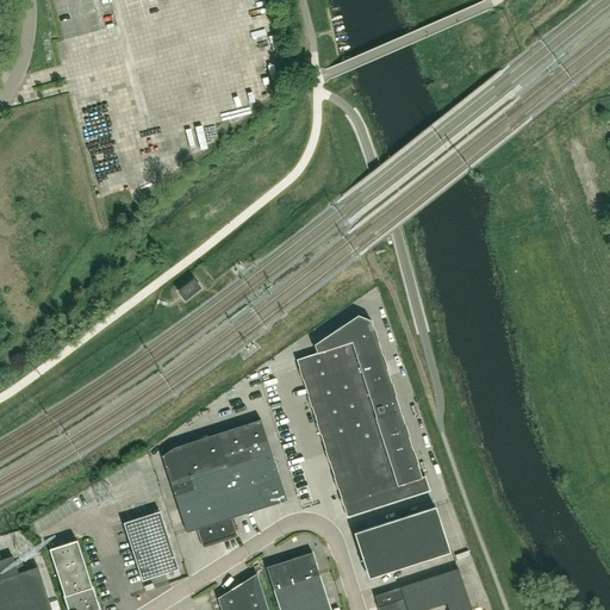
[(419,472),(399,409),(393,390),(372,321),(358,316),(315,344),(317,353),(297,360),(319,428),(328,455),(348,517),(429,491),(425,478),(422,478),(419,472)]
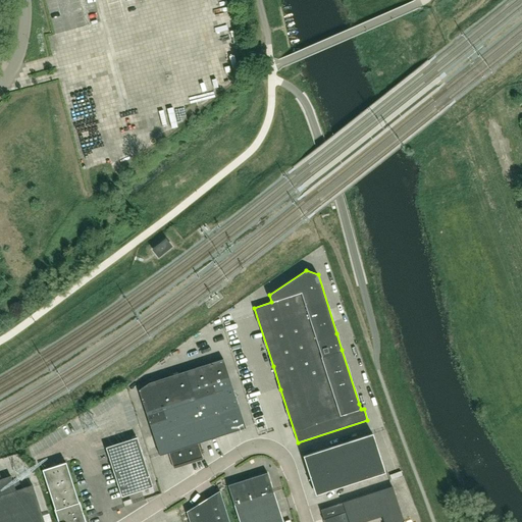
[(245,428),(222,359),(191,369),(188,370),(148,383),(139,389),(159,456),(168,453),(172,466),(202,457),(197,444),(245,428)]
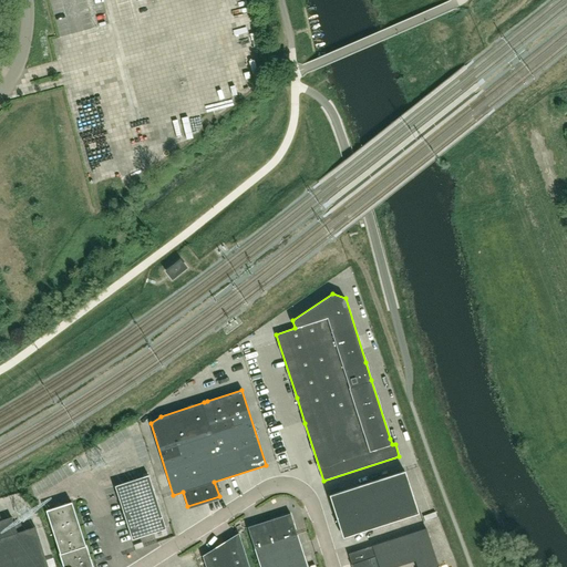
[(419,514),(404,471),(329,495),(337,521),(336,522),(338,522),(342,537),(419,514)]
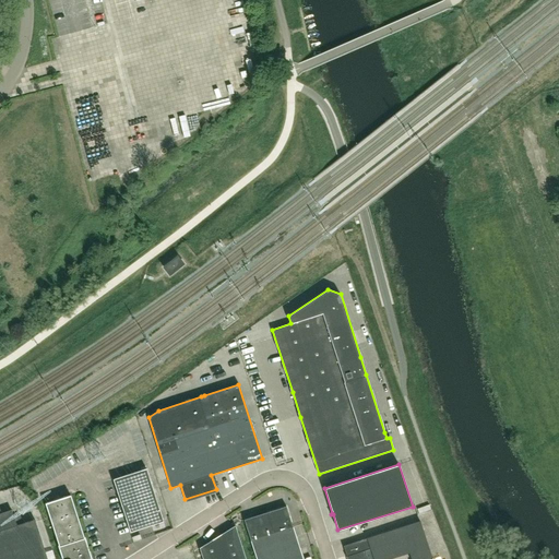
[(164,522),(146,468),(114,479),(130,532),(164,522)]
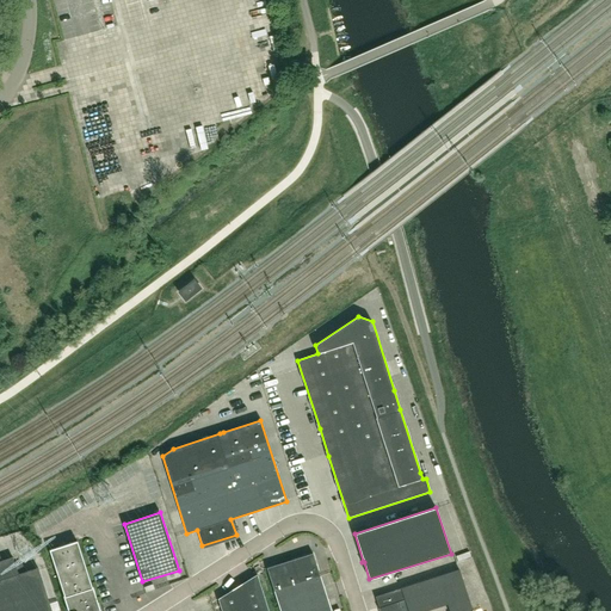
[(100,610),(93,587),(92,587),(76,541),(49,550),(65,596),(63,596),(67,610),(100,610)]
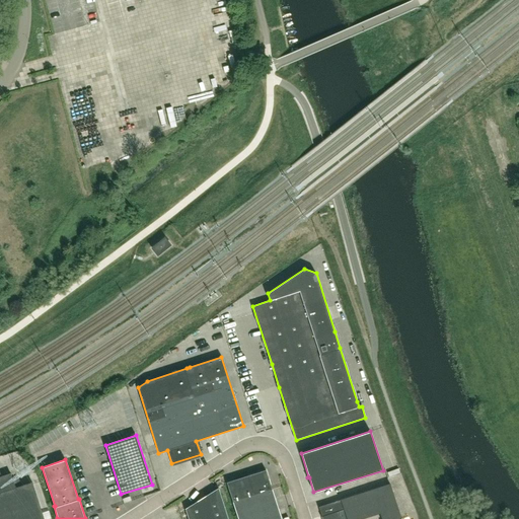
[(272,490),(265,470),(226,483),(232,502),(272,490)]
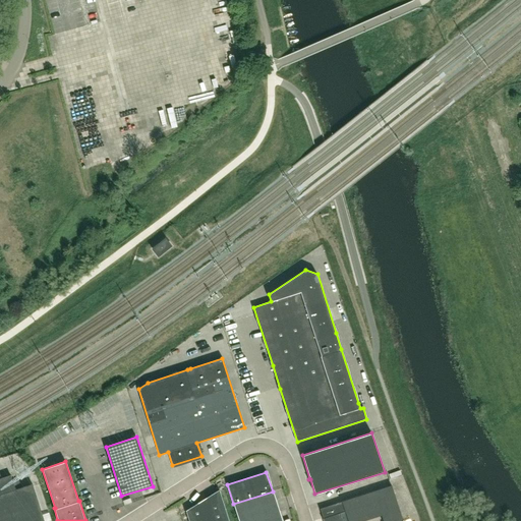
[(44,520),(32,484),(15,489),(10,475),(0,478),(0,520),(44,520)]
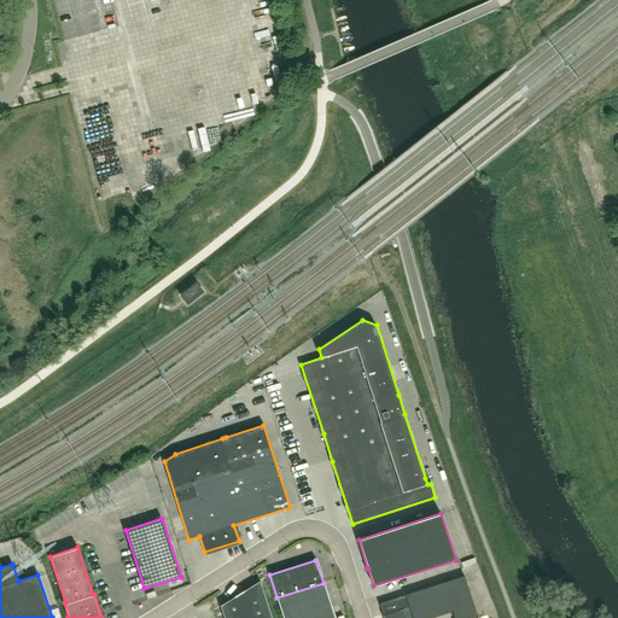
[(477,617),(464,576),(379,604),(383,614),(382,616),(383,616),(383,617),(432,617),(453,612),(454,617),(477,617)]
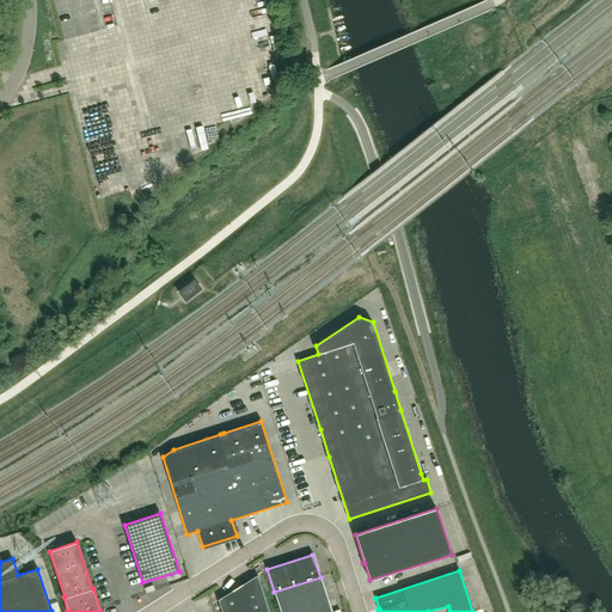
[(269,611),(257,575),(218,600),(221,611),(269,611)]
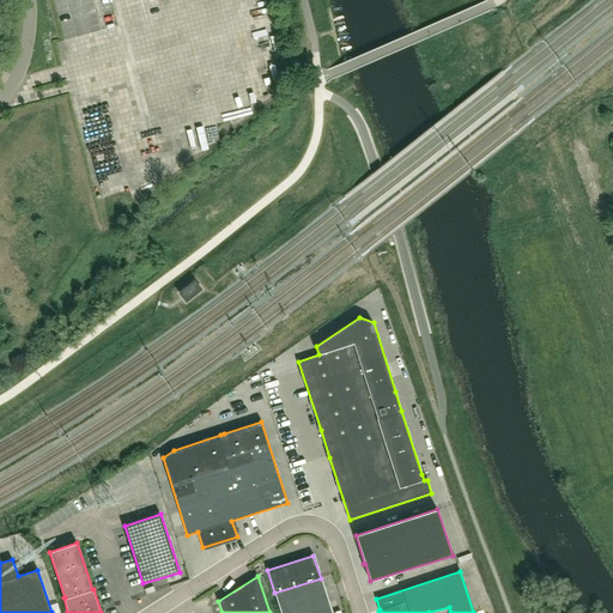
[(332,612),(321,578),(274,593),(280,612),(332,612)]
